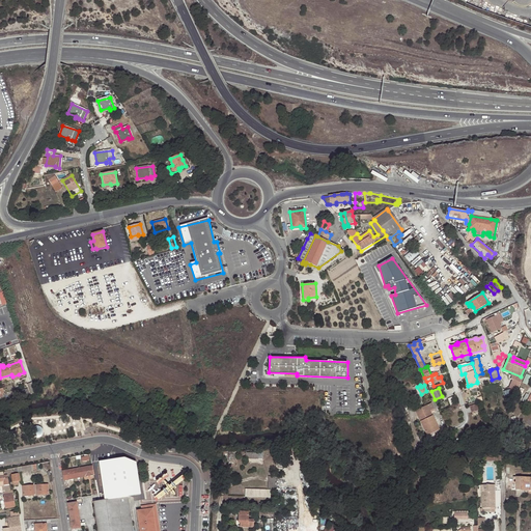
[(18,392),(20,397),(29,394),(27,389),(18,392)]
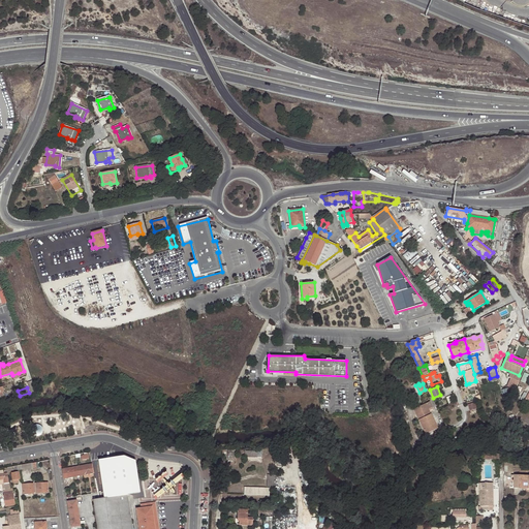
[(456,402),(453,395),(446,398),(448,404),(456,402)]
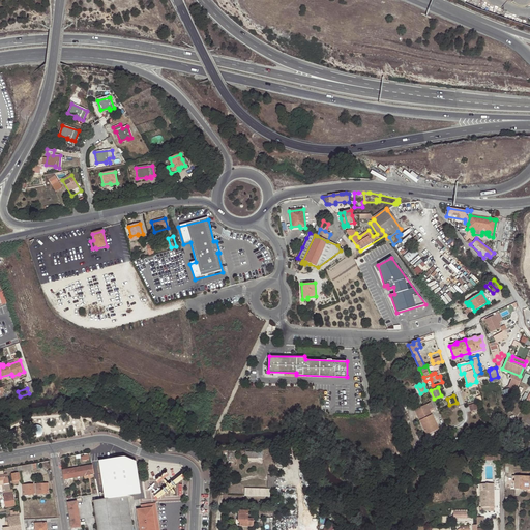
[(439,430),(430,412),(430,410),(434,408),(431,403),(414,411),(427,435),(439,430)]
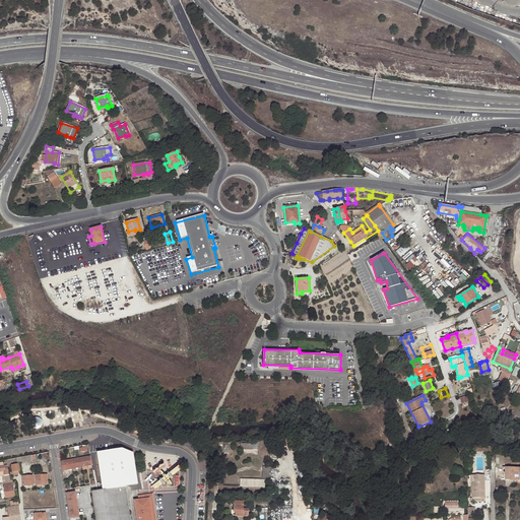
[(253,444),(241,444),(241,449),(257,449),(258,441),(253,441),(253,444)]
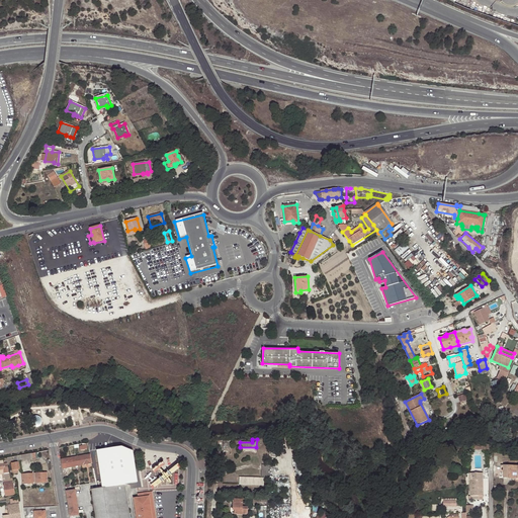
[(109,451),(99,452),(101,462),(111,460),(109,451)]
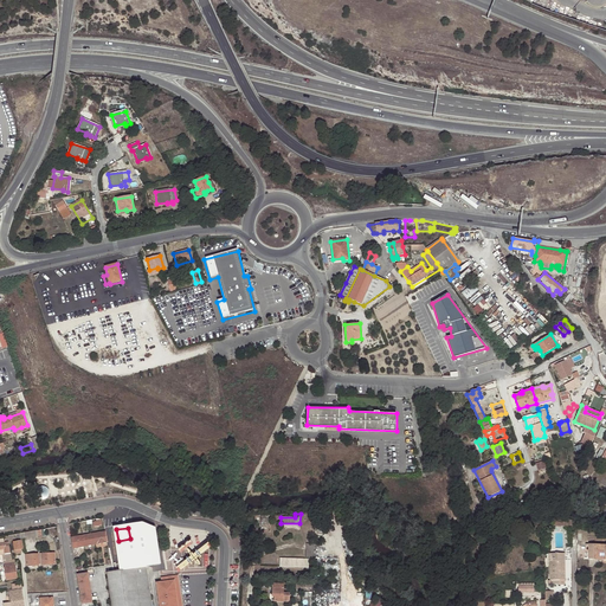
[(118,541),(116,529),(105,532),(108,542),(118,541)]
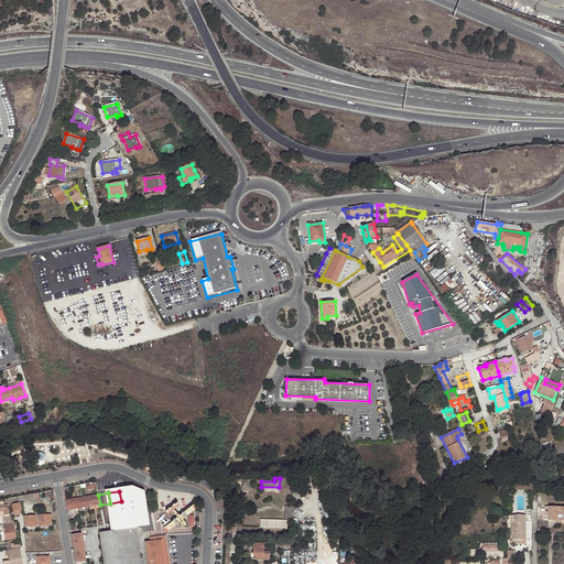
[(40,500),(39,494),(33,494),(28,495),(29,501),(30,502),(33,501),(33,500),(35,500),(34,501),(39,501),(39,500),(40,500)]
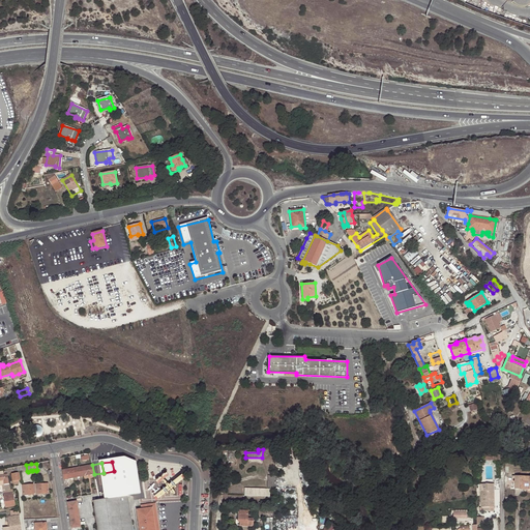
[(94,474),(92,465),(82,467),(84,476),(94,474)]
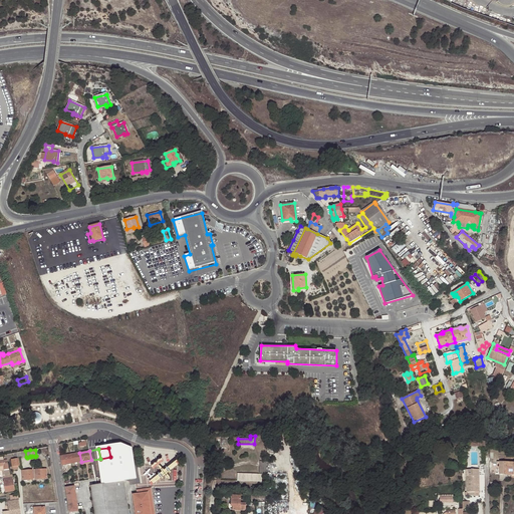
[(173,452),(161,453),(162,464),(173,464),(173,452)]
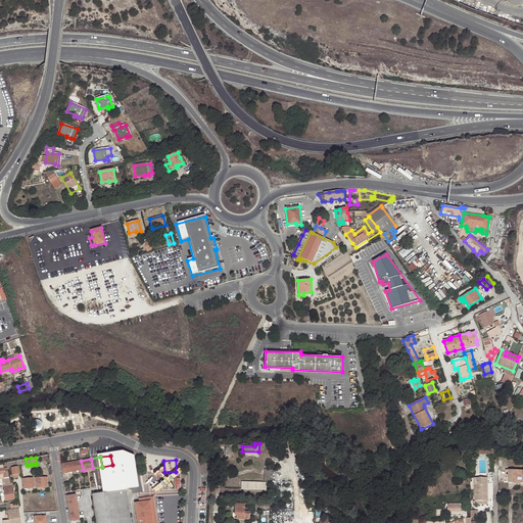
[(81,461),(70,463),(73,472),(83,470),(81,461)]
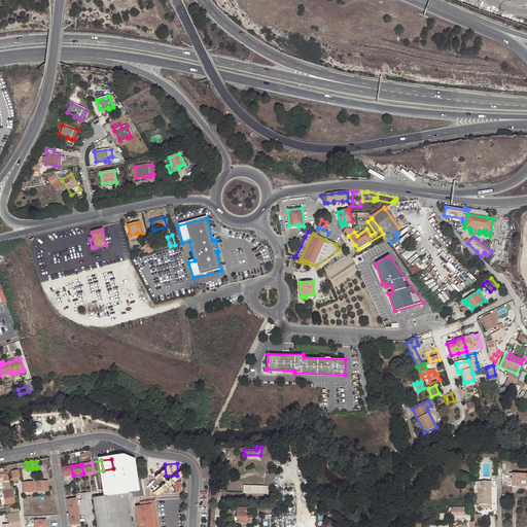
[(73,476),(71,466),(62,467),(64,477),(68,476),(73,476)]
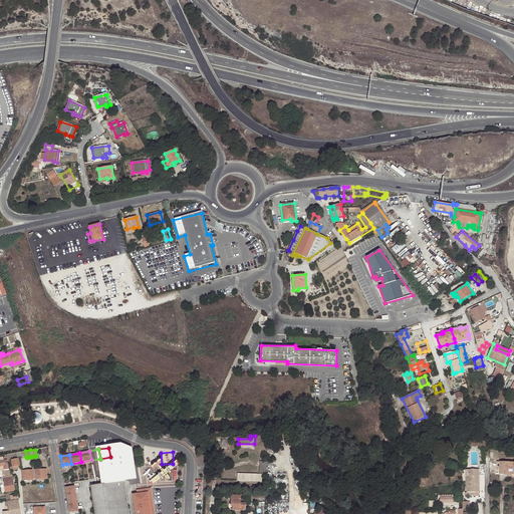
[(0,466),(3,466),(4,470),(9,469),(7,460),(4,460),(4,458),(0,458),(0,466)]
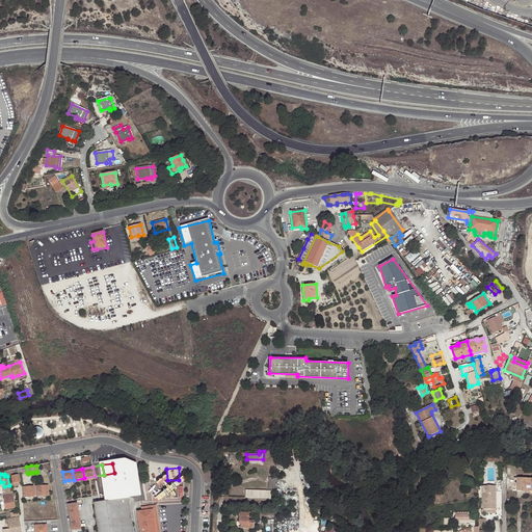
[(20,474),(11,475),(14,486),(19,485),(19,482),(21,482),(20,474)]
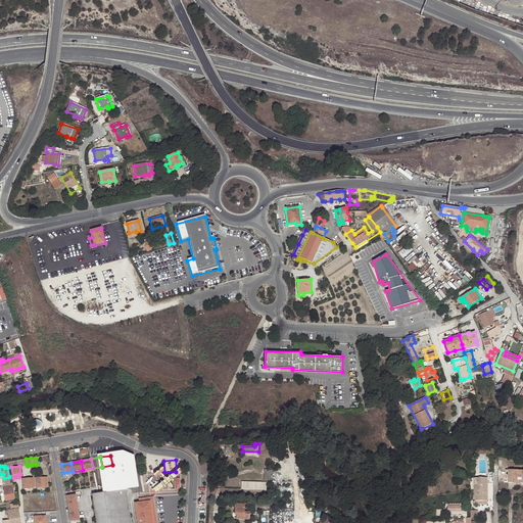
[(508,478),(508,482),(517,483),(522,483),(522,470),(514,470),(509,470),(508,478)]
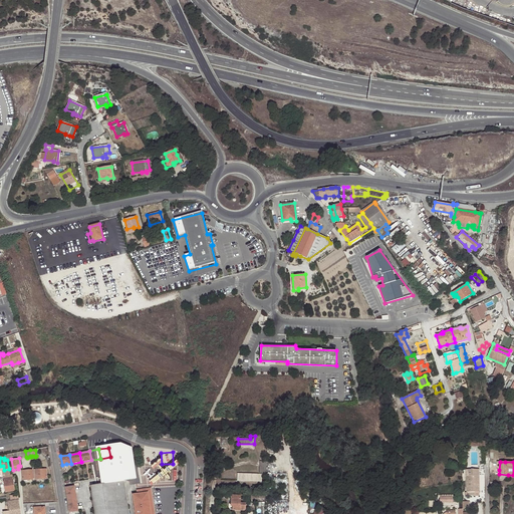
[(32,470),(28,470),(29,477),(22,478),(22,480),(47,479),(46,469),(34,470),(34,467),(32,467),(32,470)]
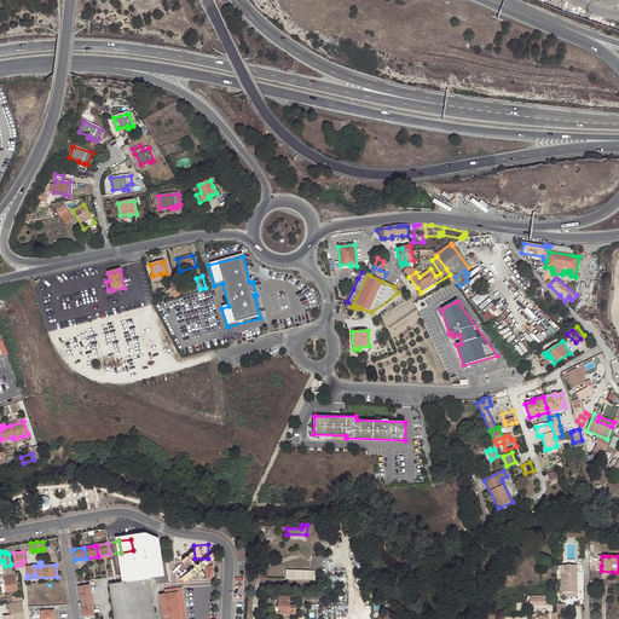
[(1,566),(4,576),(13,574),(12,572),(12,565),(11,565),(5,566),(1,566)]
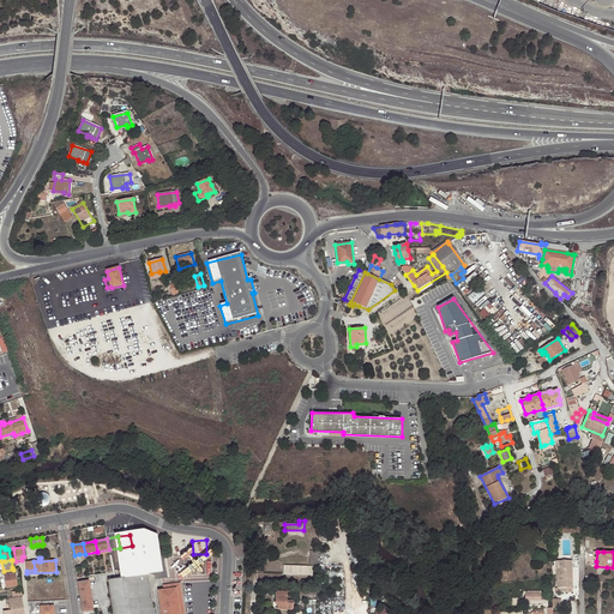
[(572,560),(557,561),(558,588),(573,588),(572,560)]
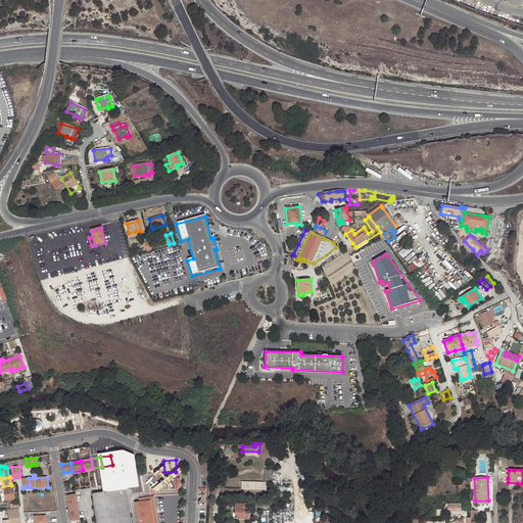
[(152,485),(154,491),(167,487),(164,481),(152,485)]
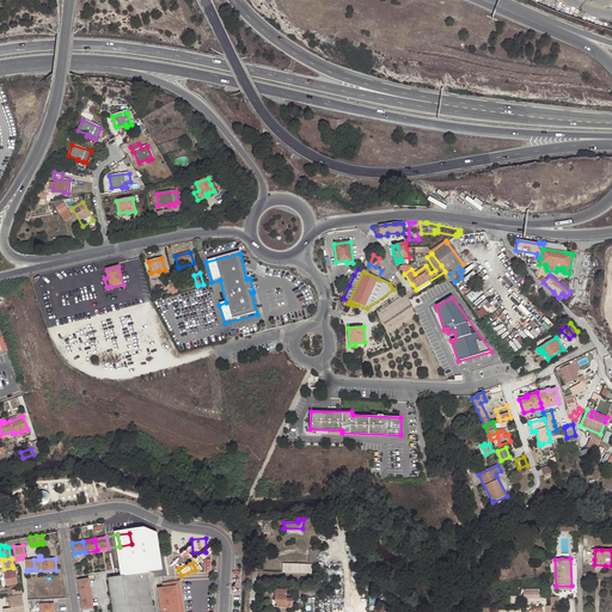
[(312,564),(283,563),(282,573),(312,574),(312,564)]
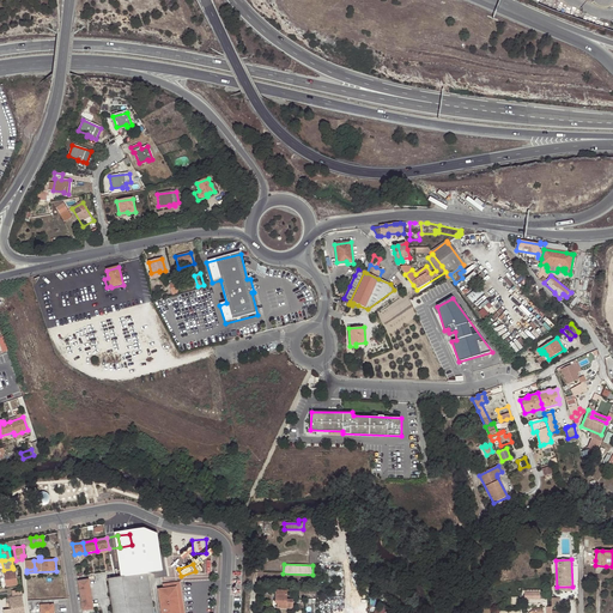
[(18,586),(14,566),(12,566),(13,569),(4,570),(6,587),(18,586)]
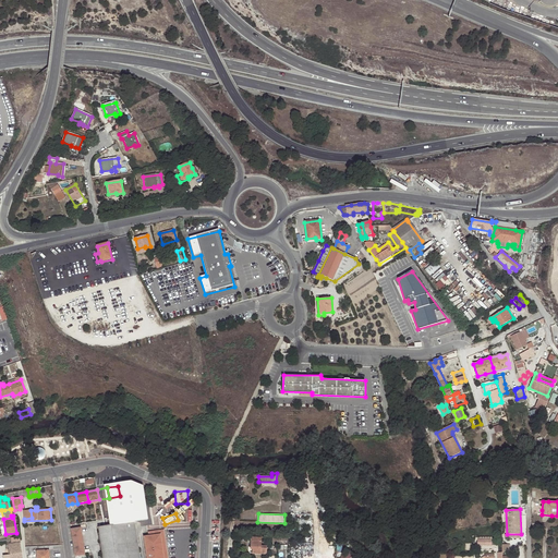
[(140,557),(134,522),(98,526),(102,557),(140,557)]
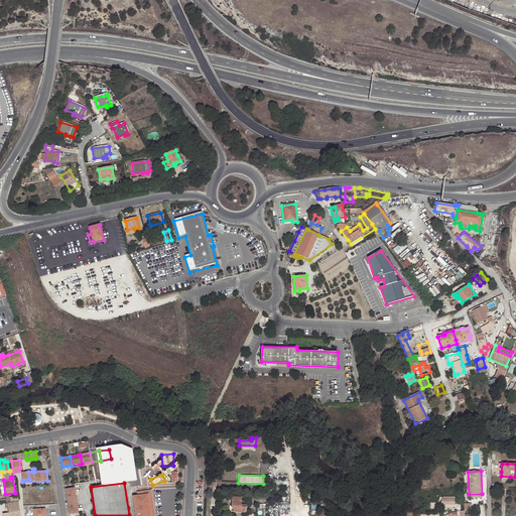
[(79,513),(75,489),(75,488),(66,490),(70,514),(79,513)]
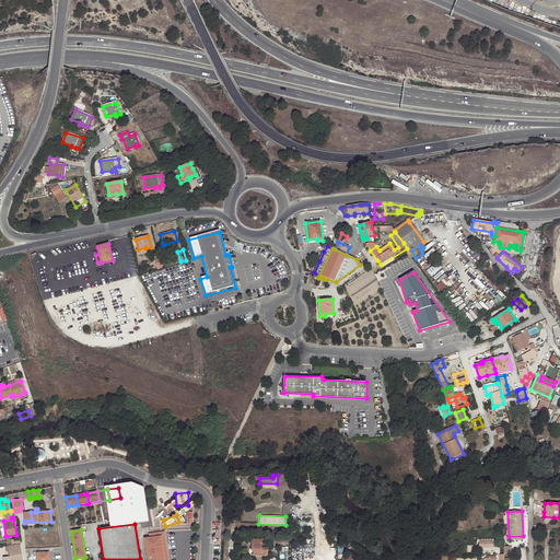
[(149,534),(149,538),(161,536),(164,559),(168,559),(164,532),(149,534)]
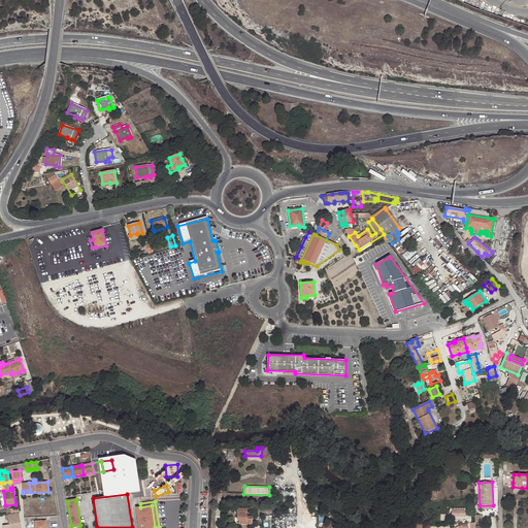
[(140,507),(136,507),(138,527),(155,527),(152,505),(140,507)]
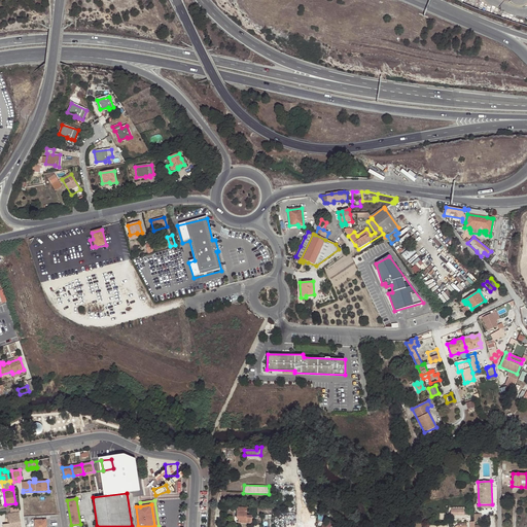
[(237,507),(237,517),(239,517),(239,519),(239,523),(252,523),(252,515),(246,516),(246,507),(237,507)]
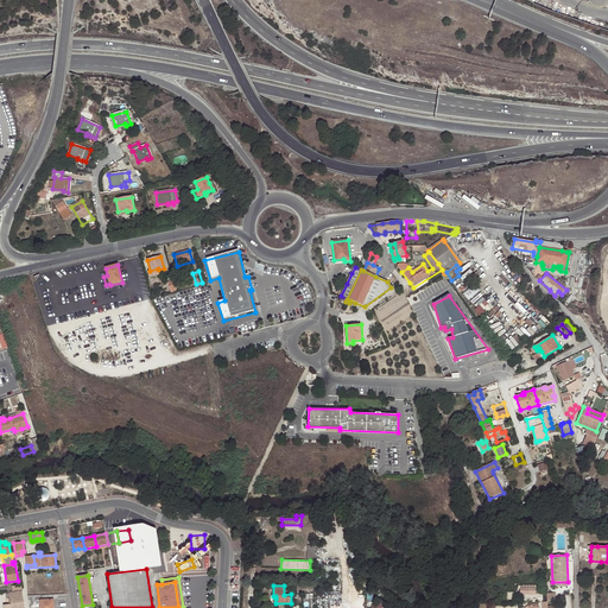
[(24,607),(24,601),(23,596),(21,591),(6,594),(6,599),(8,599),(10,597),(11,605),(10,605),(4,606),(2,607),(24,607)]
